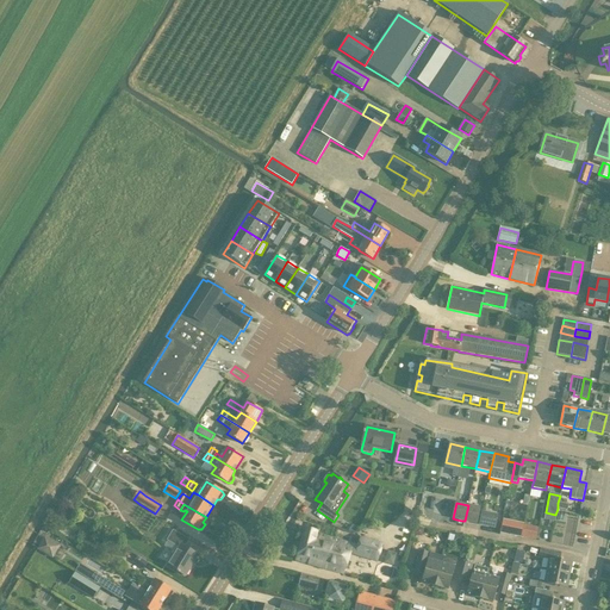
[(477,523),(479,508),(468,505),(465,521),(477,523)]
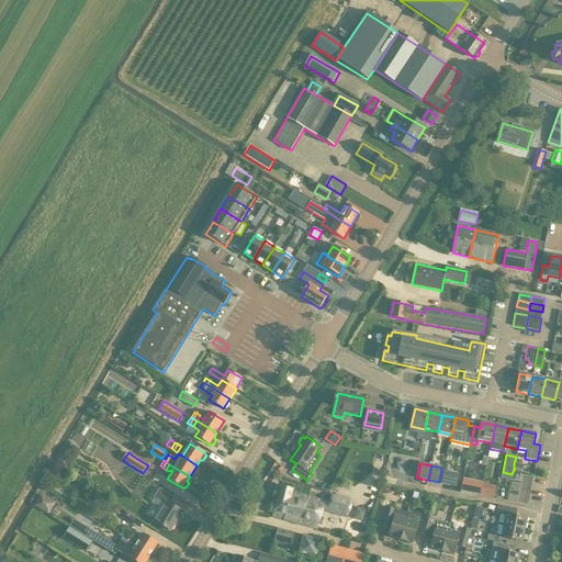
[(441,483),(456,485),(458,475),(444,472),(441,483)]
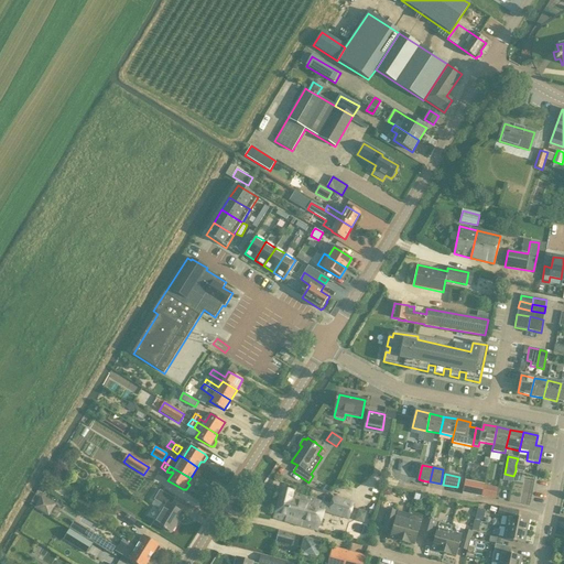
[(485,484),(465,480),(462,495),(473,497),(473,496),(481,498),(485,484)]
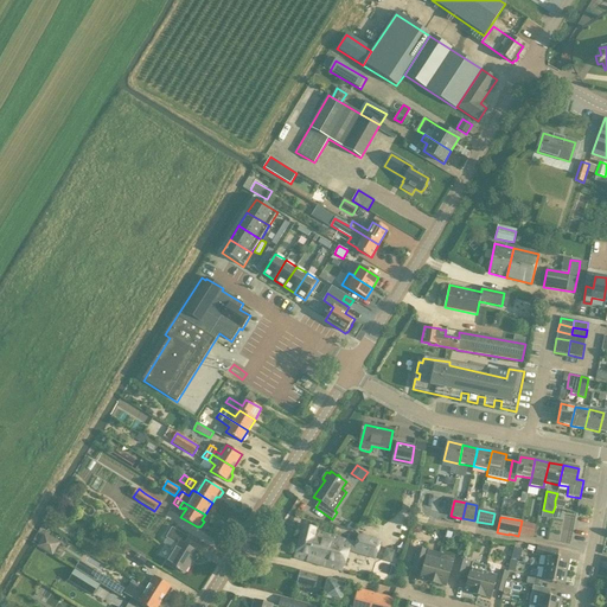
[(534,535),(535,525),(522,523),(521,532),(534,535)]
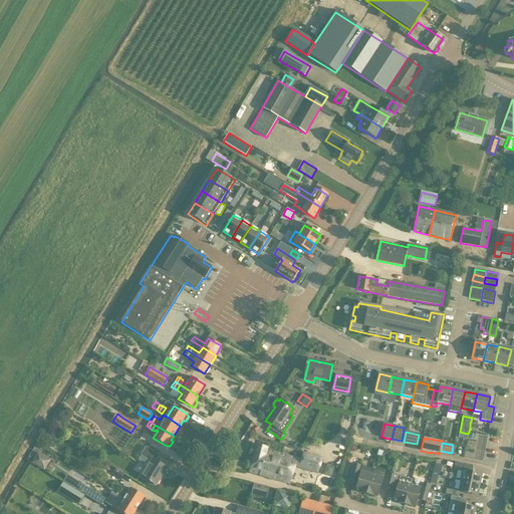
[(272,479),(280,454),(274,452),(266,450),(267,447),(257,445),(250,473),(272,479)]
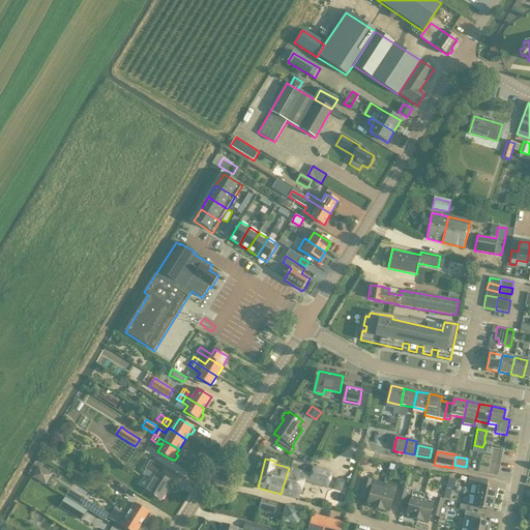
[(162,500),(173,482),(162,475),(165,469),(151,461),(145,469),(156,476),(147,492),(162,500)]
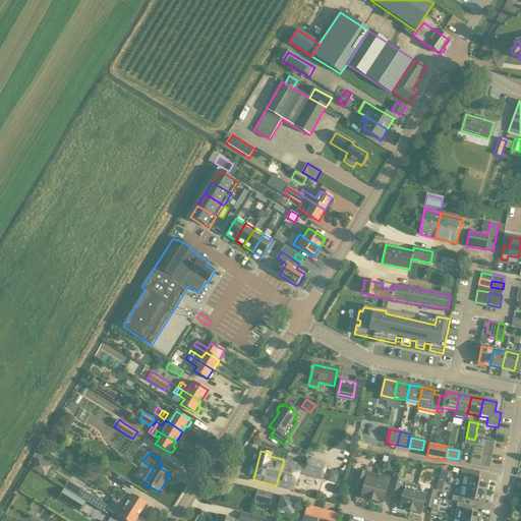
[(390,461),(392,457),(384,455),(382,462),(388,463),(390,461)]
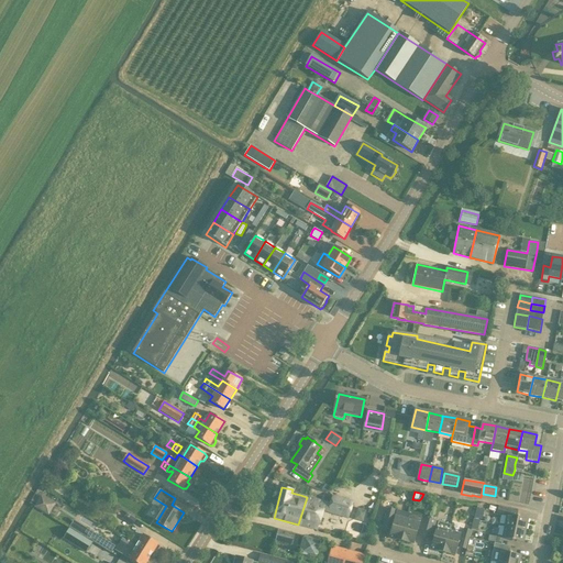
[(34,507),(47,515),(54,505),(41,496),(34,507)]
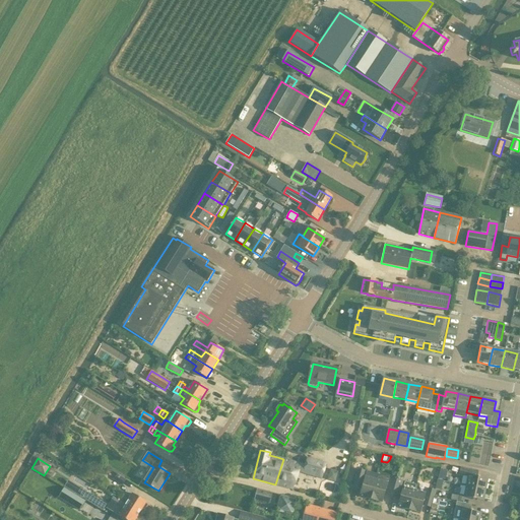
[(305,466),(283,459),(275,484),(293,489),(298,471),(321,478),(326,464),(308,459),(305,466)]
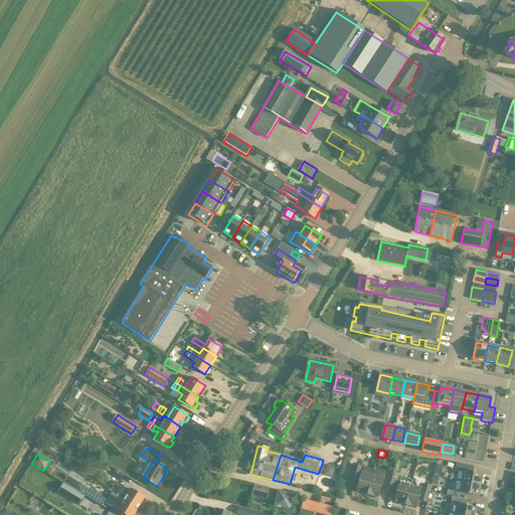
[(464,471),(462,482),(481,486),(483,475),(475,473),(475,472),(473,472),(474,467),(457,463),(455,470),(464,471)]
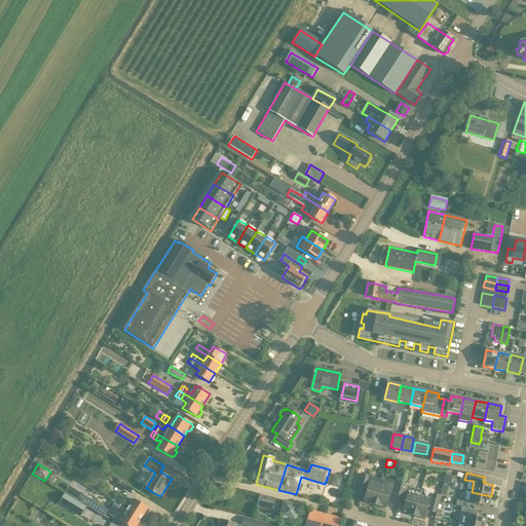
[(339,487),(342,477),(334,475),(331,485),(339,487)]
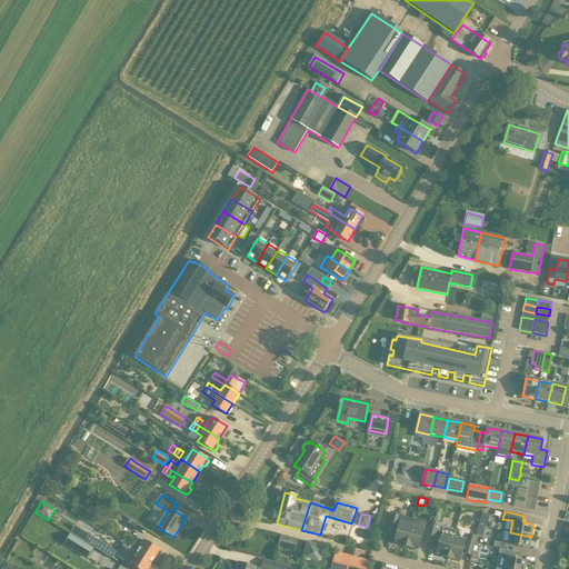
[(406,547),(413,519),(392,513),(387,532),(396,535),(393,543),(406,547)]
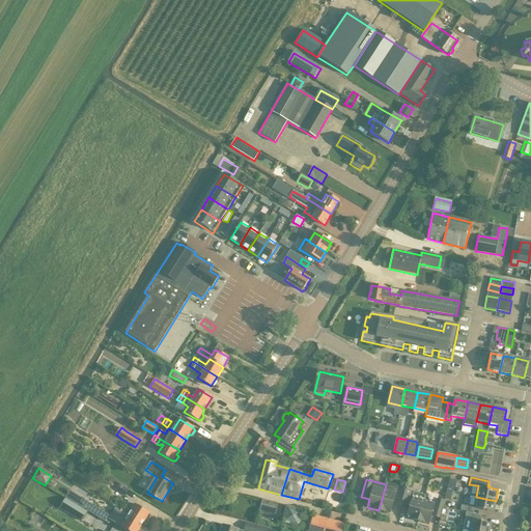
[(447,488),(454,491),(456,481),(449,479),(447,488)]
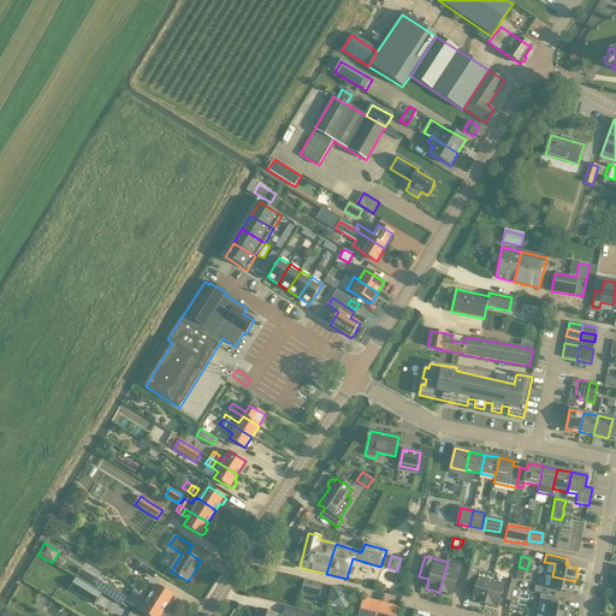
[(465,588),(469,569),(448,562),(439,592),(452,596),(455,586),(465,588)]
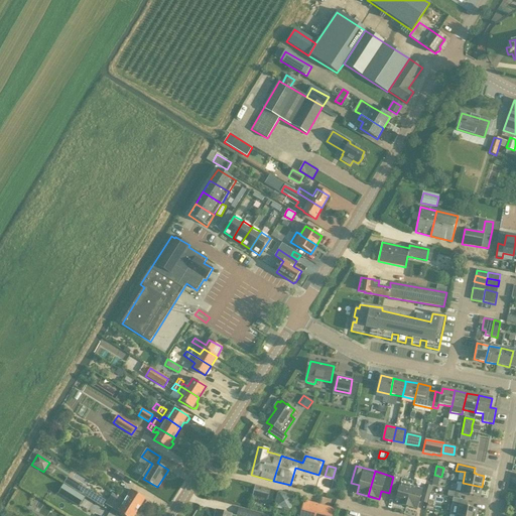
[(111,478),(120,483),(124,477),(115,472),(111,478)]
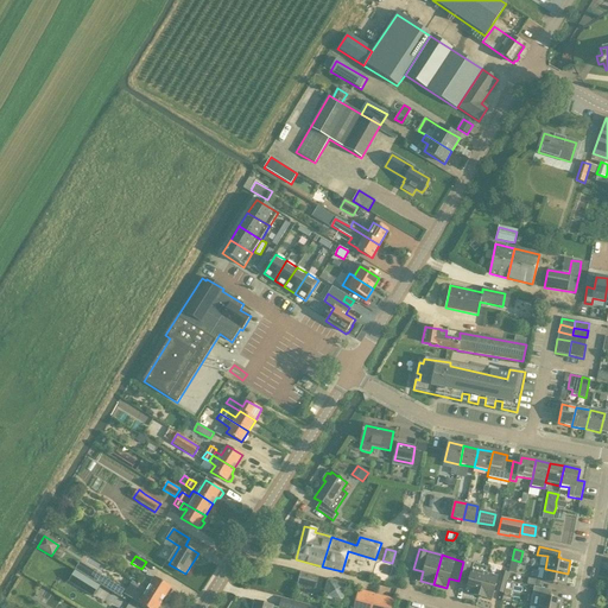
[(479,596),(485,574),(486,568),(463,562),(458,581),(468,583),(466,593),(479,596)]
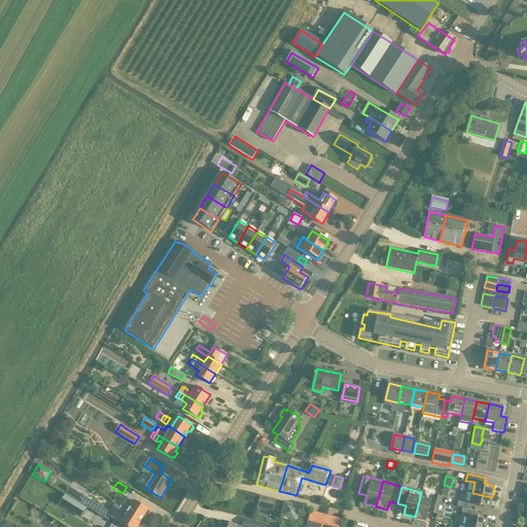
[(69,488),(65,494),(104,518),(108,512),(69,488)]
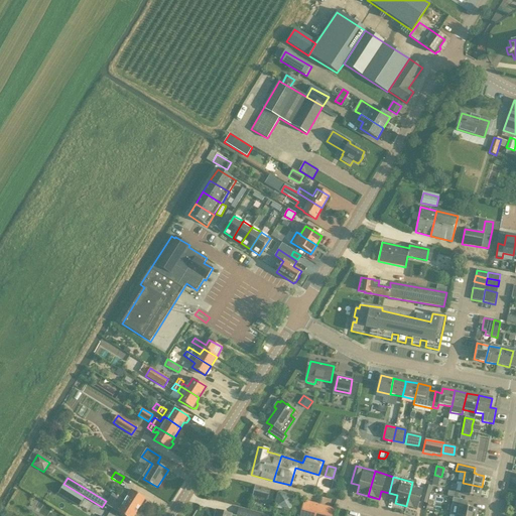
[(480,498),(482,487),(463,483),(460,494),(480,498)]
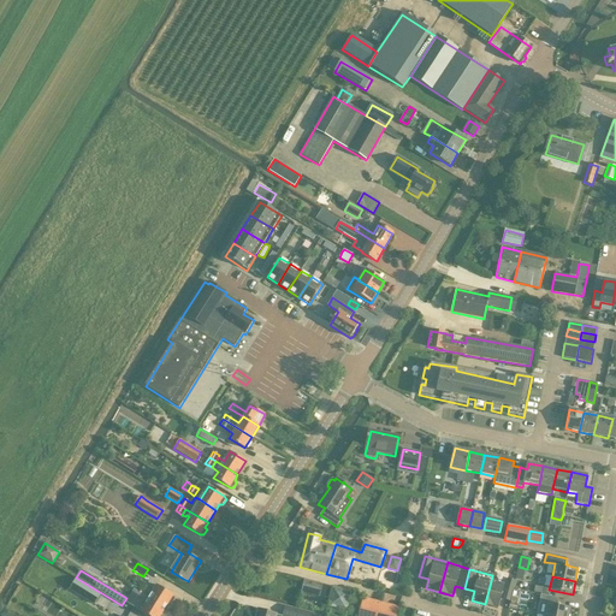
[(515,581),(508,579),(505,586),(491,581),(485,604),(497,608),(499,598),(510,602),(515,581)]
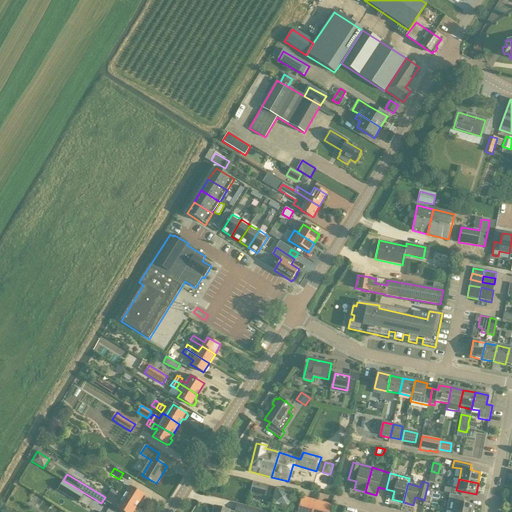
[(64,482),(59,490),(79,503),(84,495),(64,482)]
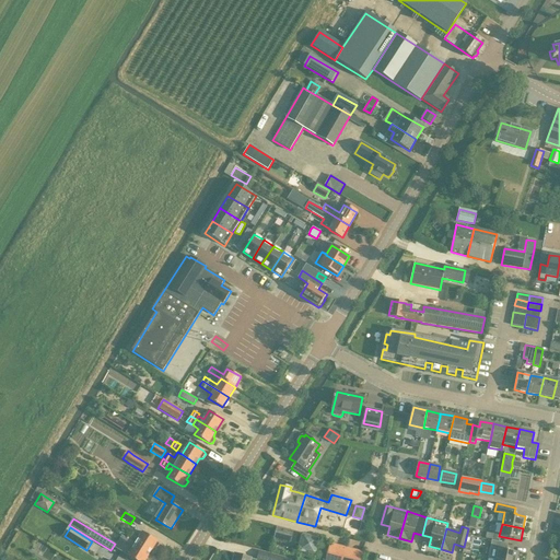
[(290,541),(293,532),(278,527),(275,537),(290,541)]
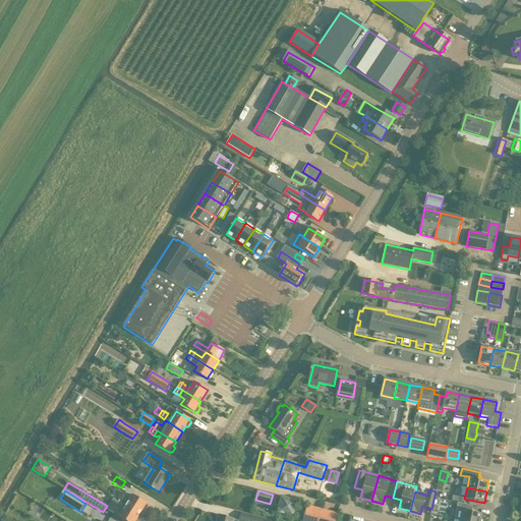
[(118,496),(116,500),(121,503),(124,499),(124,498),(119,495),(118,496)]
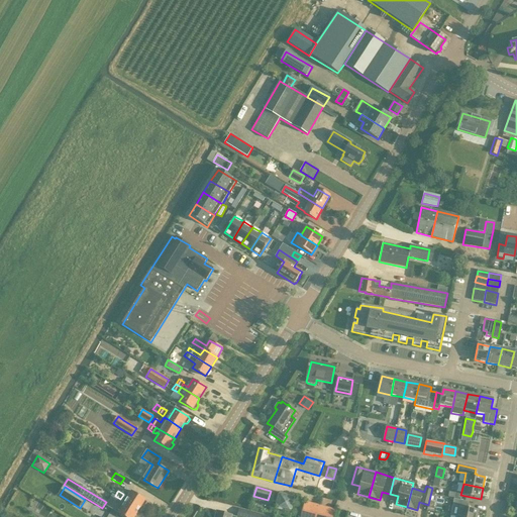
[(120,499),(125,502),(138,511),(141,506),(144,507),(147,503),(145,500),(132,491),(127,498),(123,495),(120,499)]
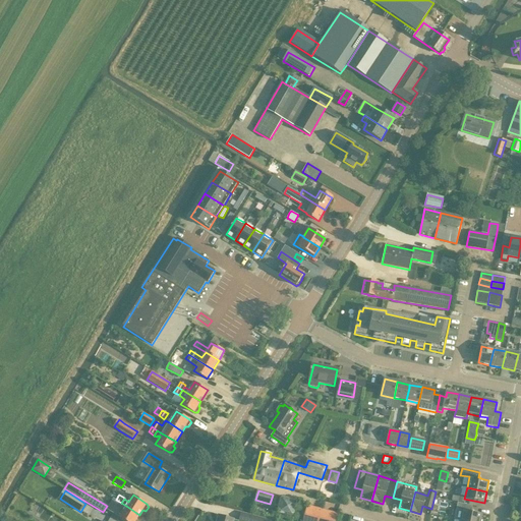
[(297,499),(281,497),(279,513),(295,515),(297,499)]
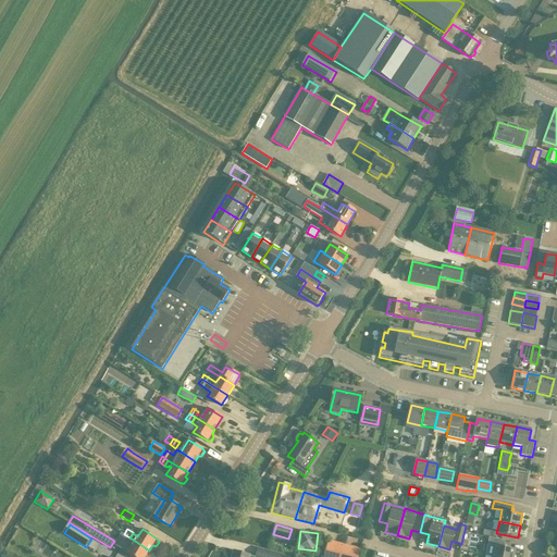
[(115,545),(127,553),(134,556),(144,556),(149,551),(135,541),(130,537),(124,534),(123,533),(115,545)]
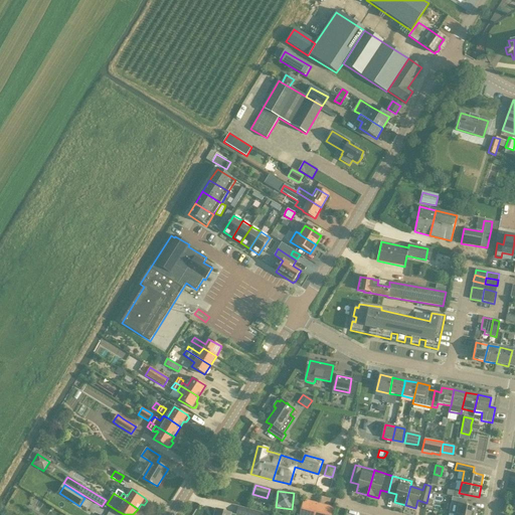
[(453,498),(449,513),(455,514),(454,514),(475,514),(477,508),(462,505),(463,499),(456,498),(453,498)]
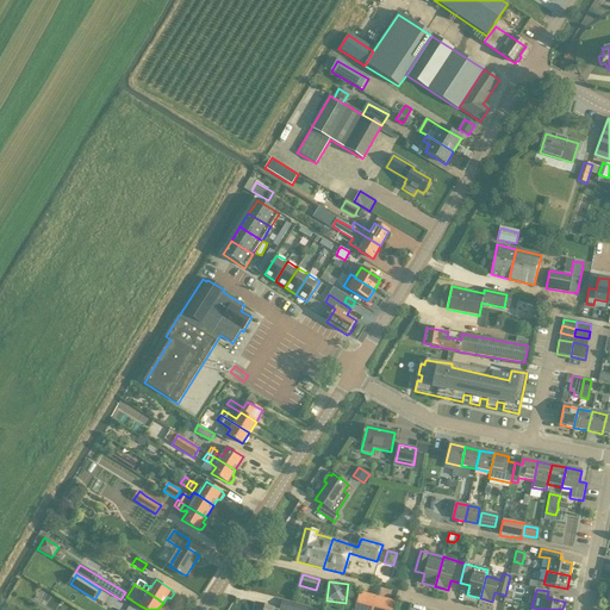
[(106,604),(110,597),(100,591),(95,598),(106,604)]
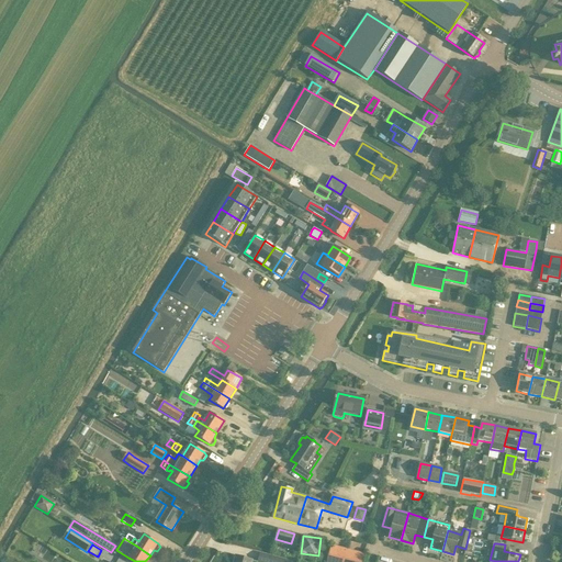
[(327,561),(344,561),(348,550),(332,546),(327,561)]
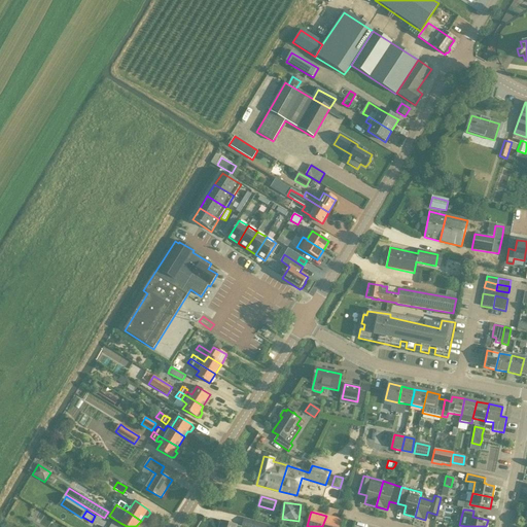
[(339,526),(341,520),(326,516),(322,526),(339,526)]
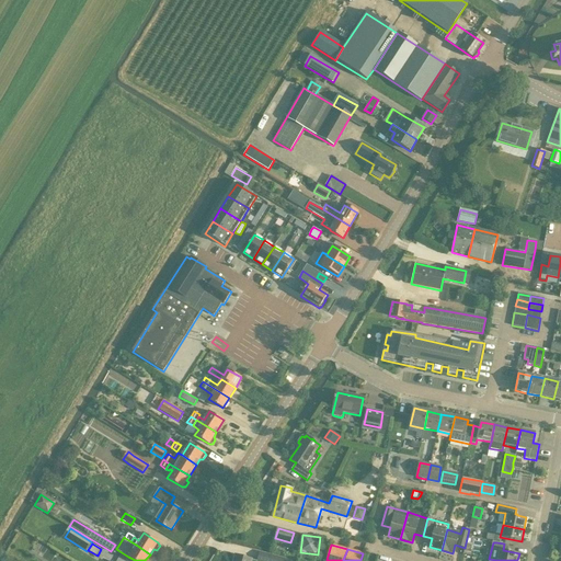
[(260,551),(256,560),(293,560),(260,551)]
